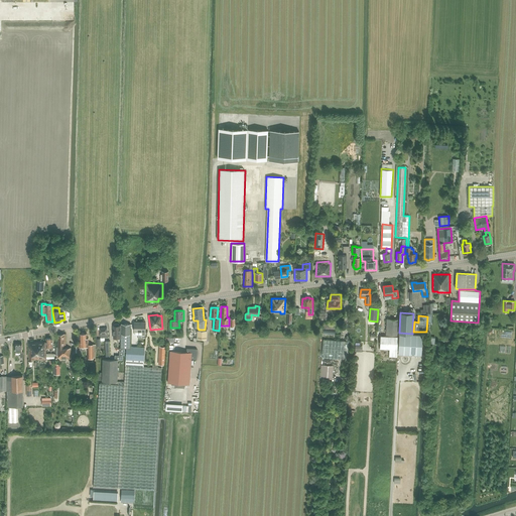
[(386,318),(386,335),(398,336),(398,319),(386,318)]
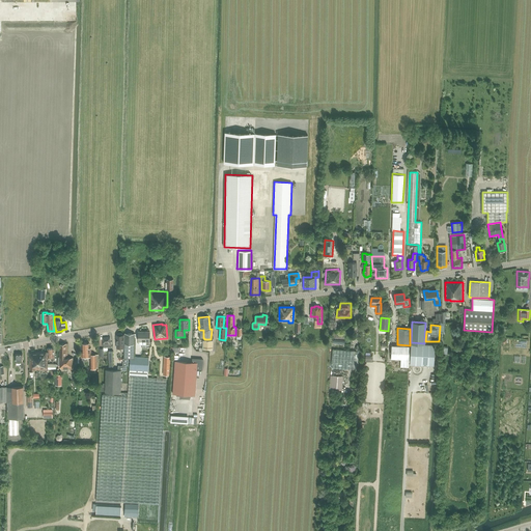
[(138,333),(138,341),(146,341),(146,344),(149,344),(149,332),(145,332),(145,333),(138,333)]
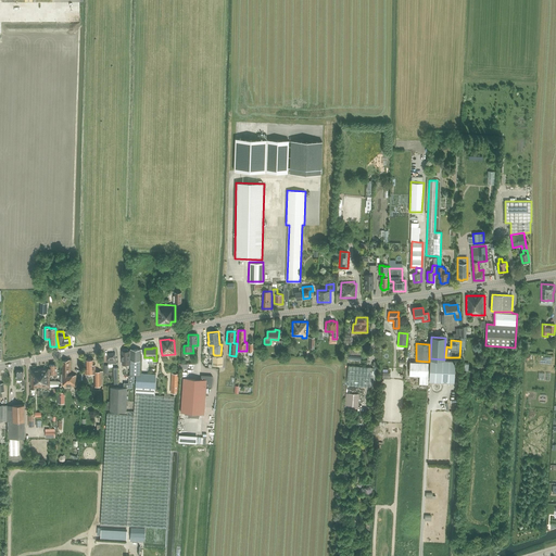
[(124,382),(124,388),(126,388),(133,388),(133,382),(135,382),(135,375),(140,376),(141,350),(130,350),(130,375),(129,375),(128,383),(124,382)]
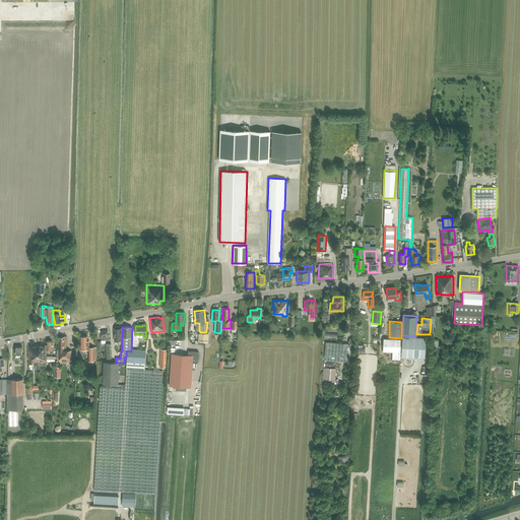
[(208,334),(199,333),(198,342),(208,342),(208,334)]
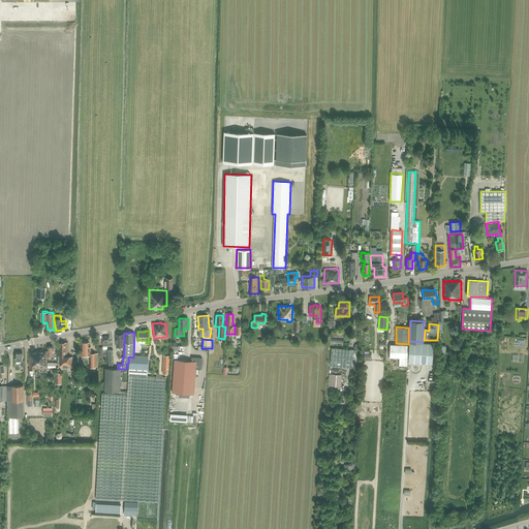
[(410,341),(408,363),(432,364),(433,342),(423,342),(410,341)]
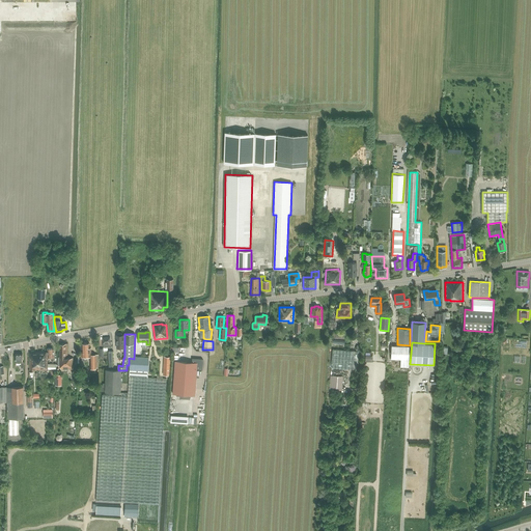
[(61,365),(61,369),(73,369),(73,358),(67,358),(67,343),(60,344),(60,357),(58,357),(58,365),(61,365)]
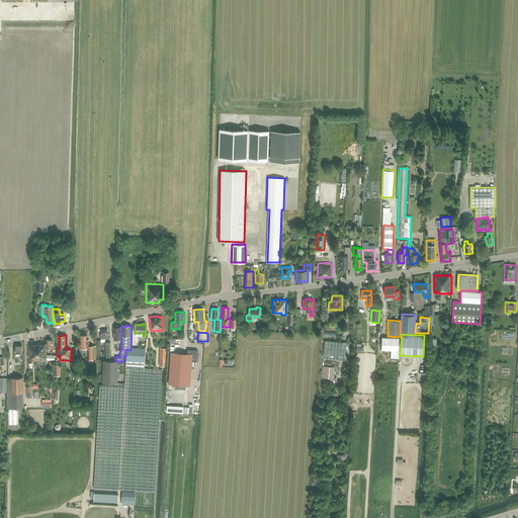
[(80,343),(79,343),(79,348),(86,348),(88,348),(88,359),(93,359),(93,346),(93,345),(89,345),(88,339),(87,339),(87,335),(80,335),(80,343)]
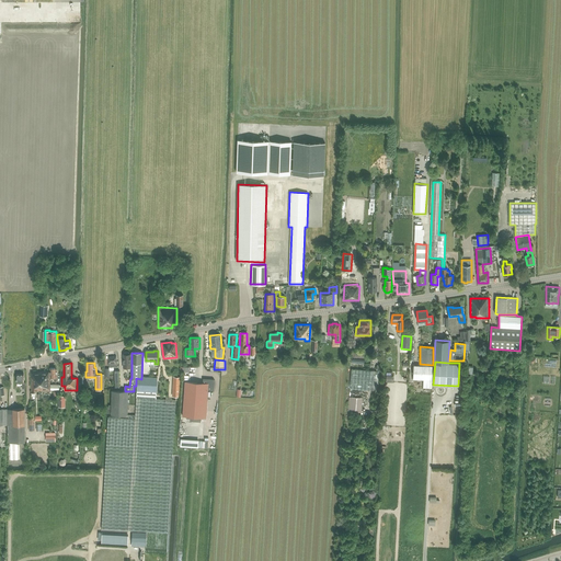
[(432,388),(433,366),(414,365),(413,379),(423,379),(423,388),(432,388)]
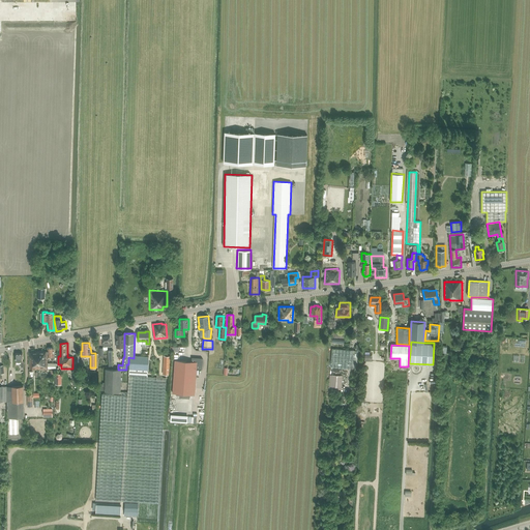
[(330,367),(357,370),(358,351),(332,348),(330,367)]
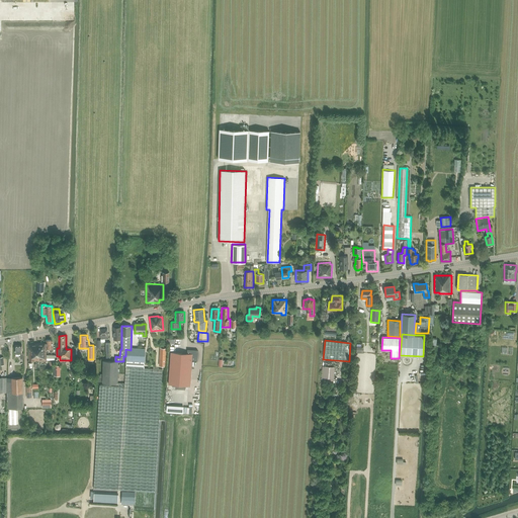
[(37,344),(37,360),(47,360),(46,343),(37,344)]
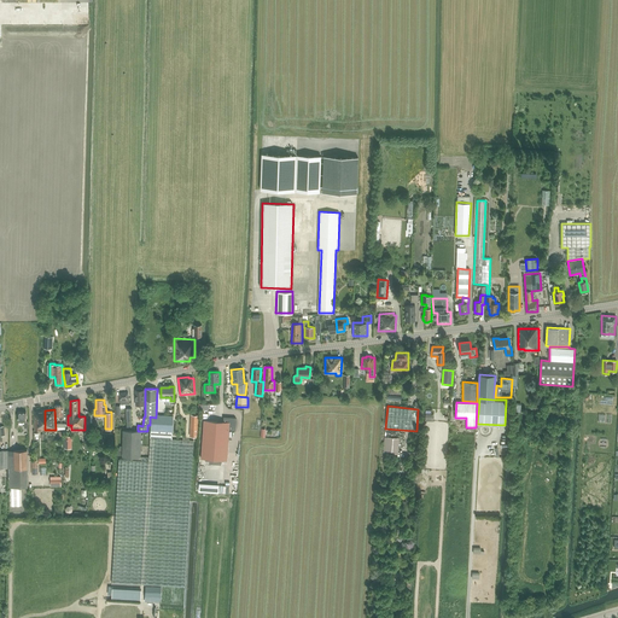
[(45,430),(45,410),(34,410),(35,431),(45,430)]
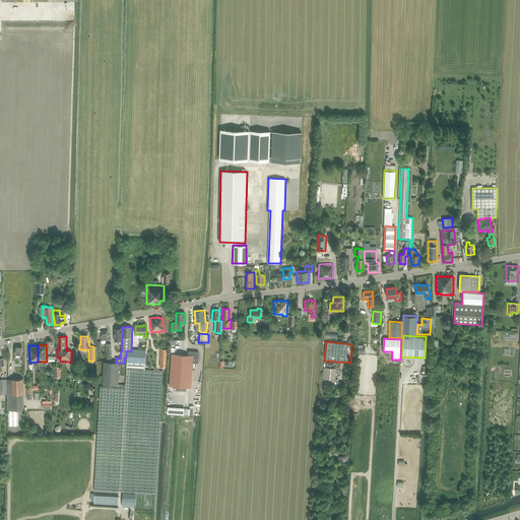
[(15,347),(15,355),(20,354),(20,361),(24,360),(23,354),(22,354),(22,347),(19,347),(19,346),(15,347)]
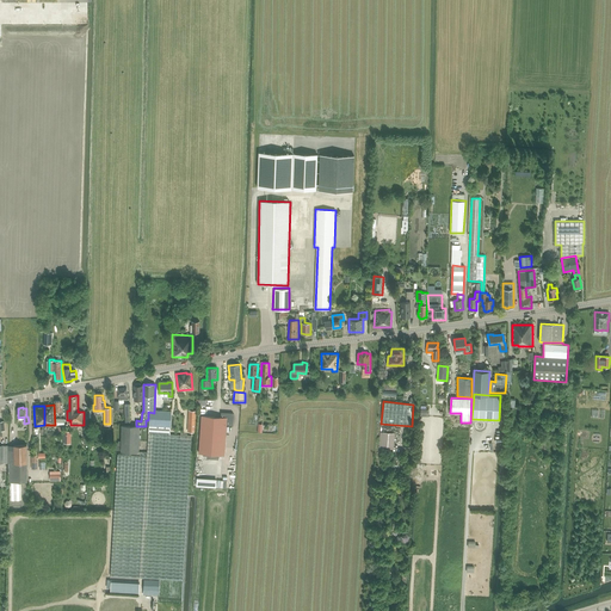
[(202,415),(199,454),(207,455),(207,458),(218,458),(218,455),(224,455),(227,425),(234,426),(234,414),(233,413),(221,412),(221,417),(202,415)]
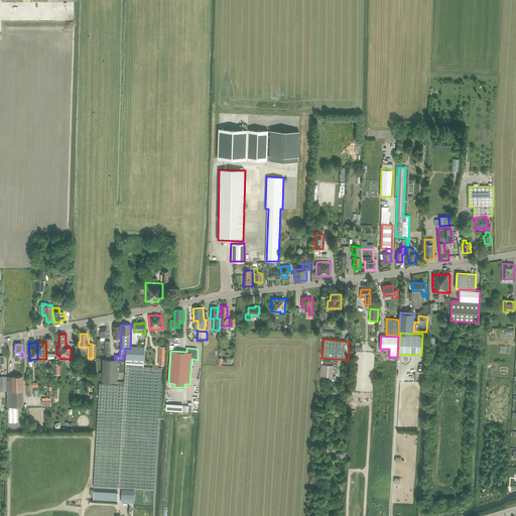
[(126,349),(125,359),(144,360),(144,350),(131,349),(130,349),(126,349)]
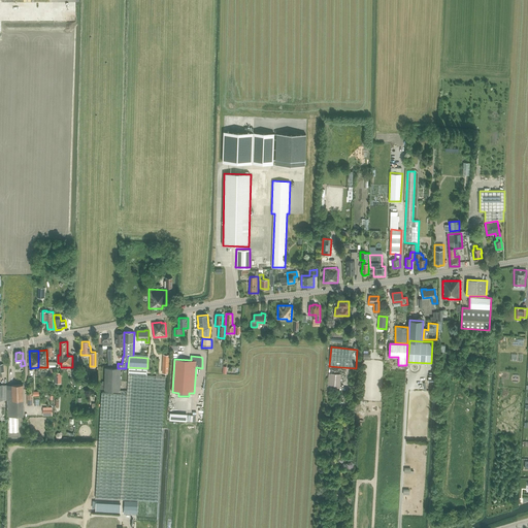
[(127,394),(121,499),(158,501),(162,428),(165,376),(146,375),(147,368),(128,367),(127,394)]
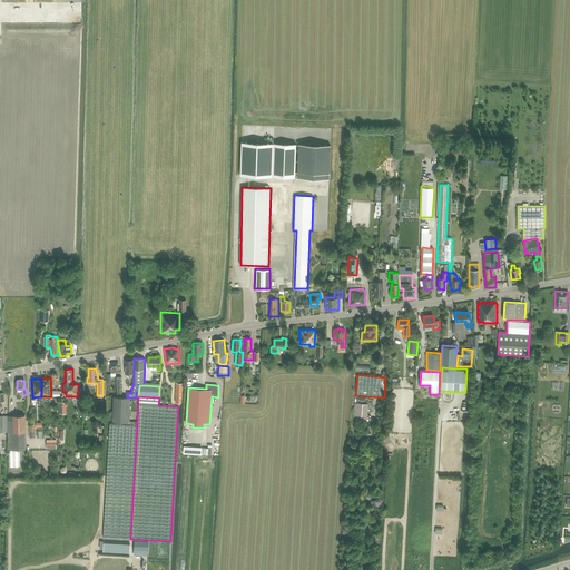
[(112,397),(112,421),(129,422),(129,397),(127,397),(112,397)]
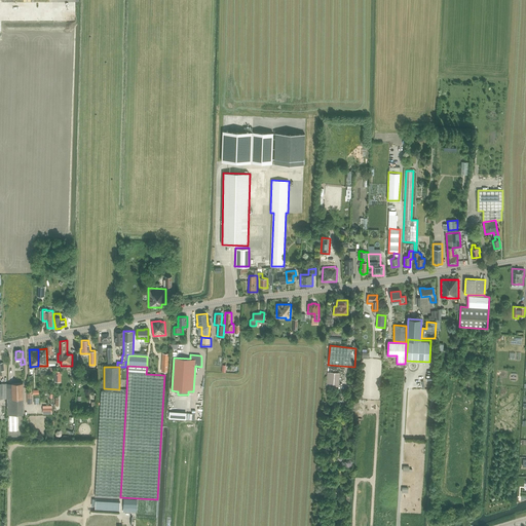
[(329,372),(329,386),(339,386),(340,373),(329,372)]
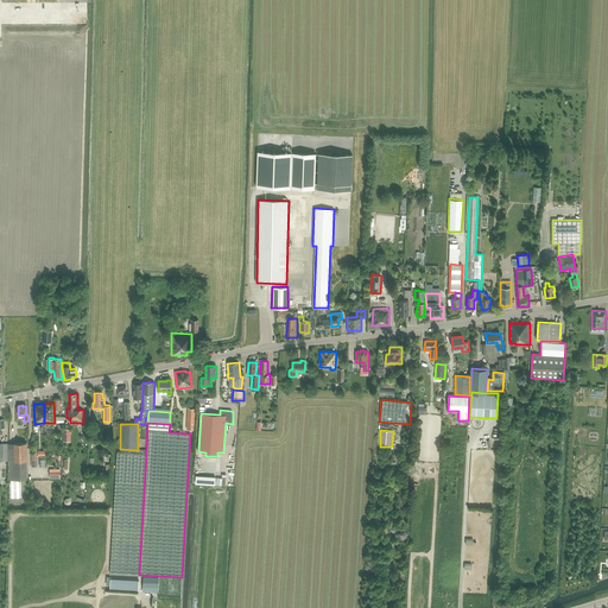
[(8,480),(27,480),(26,443),(10,443),(8,461),(8,480)]
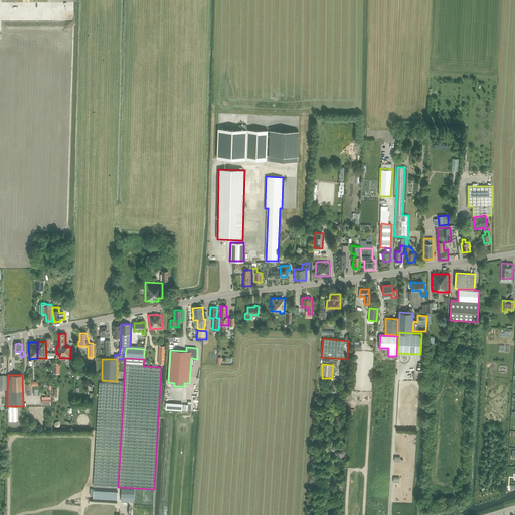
[(97,434),(94,486),(118,487),(124,384),(100,383),(97,434)]
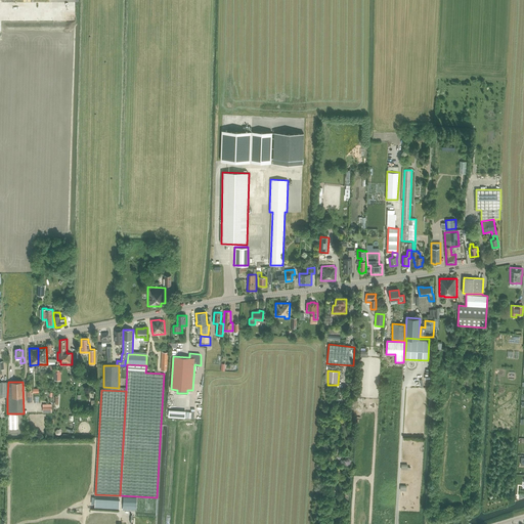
[(189,394),(189,405),(197,405),(198,394),(189,394)]
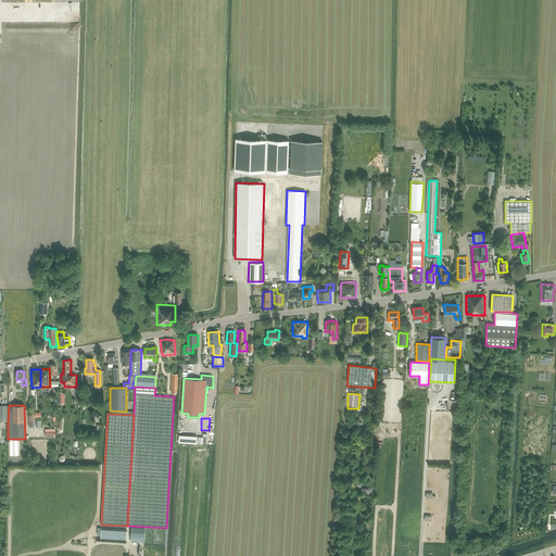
[(52,431),(46,431),(46,434),(52,434),(52,437),(55,437),(55,428),(52,428),(52,431)]
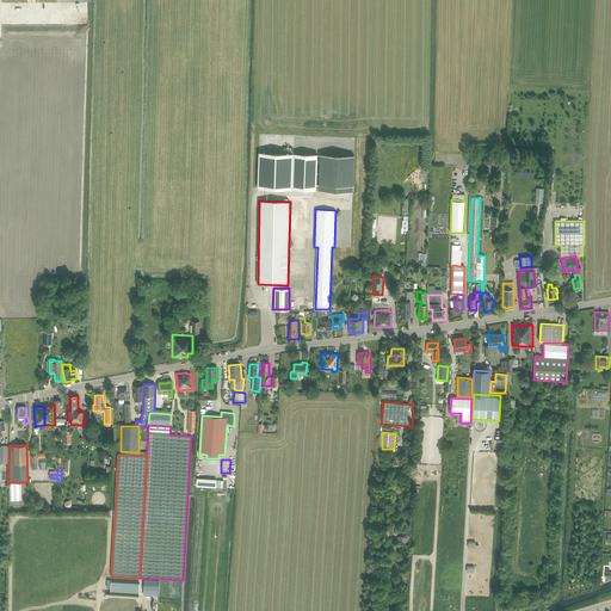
[(216,488),(217,480),(197,479),(196,487),(216,488)]
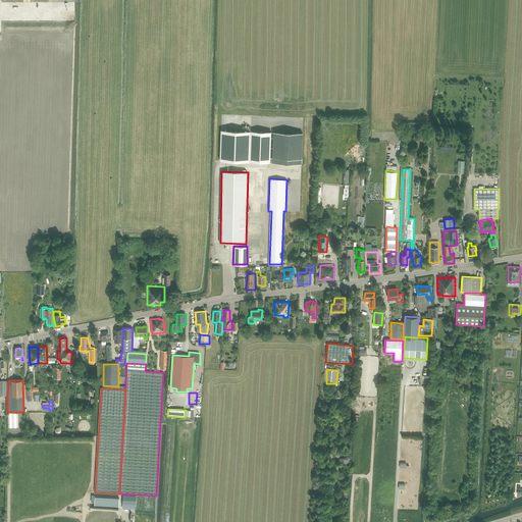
[(118,507),(119,497),(95,496),(95,506),(118,507)]
